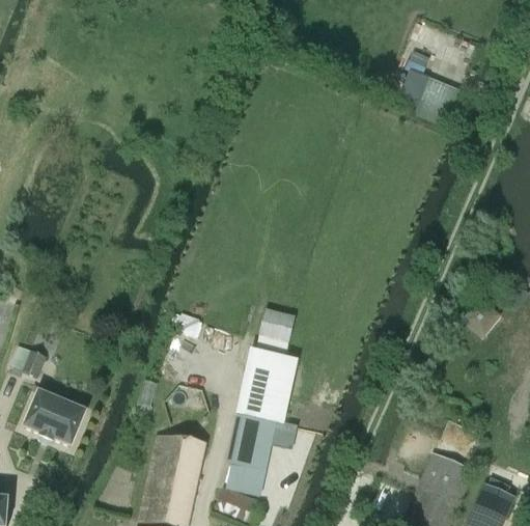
[(446,126),(461,88),(430,76),(415,113),(446,126)]
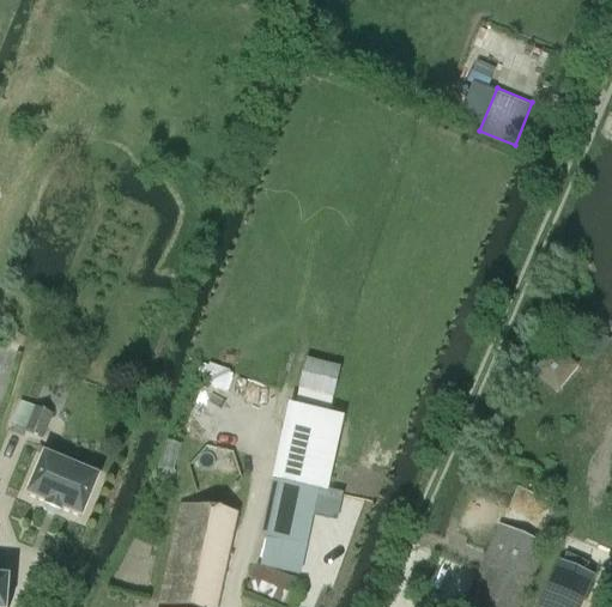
[(531,368),(556,388),(577,360),(552,340),(531,368)]
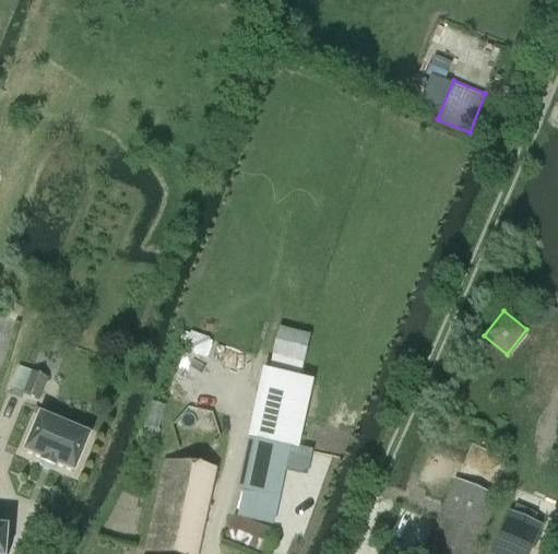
[(310,332),(279,325),(270,366),(301,373),(310,332)]
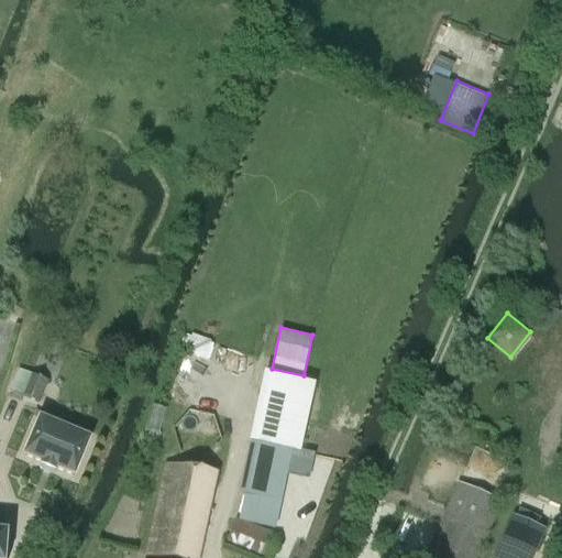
[(188,348),(216,354),(220,336),(193,328),(188,348)]
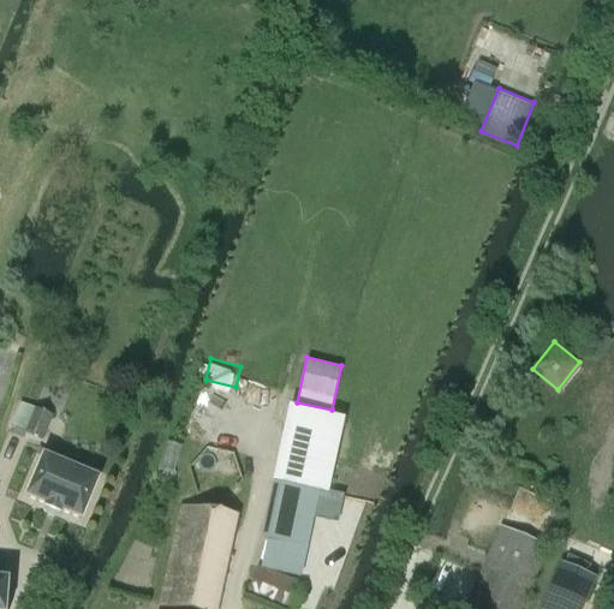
[(54,411),(22,399),(13,421),(45,434),(54,411)]
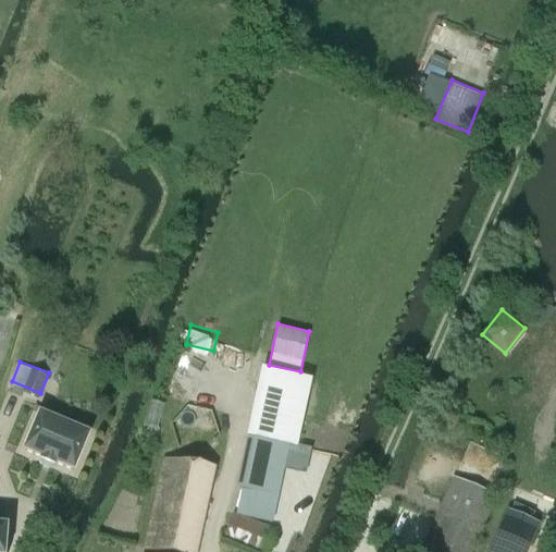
[(297,444),(311,376),(269,366),(243,486),(278,493),(288,443),(297,444)]
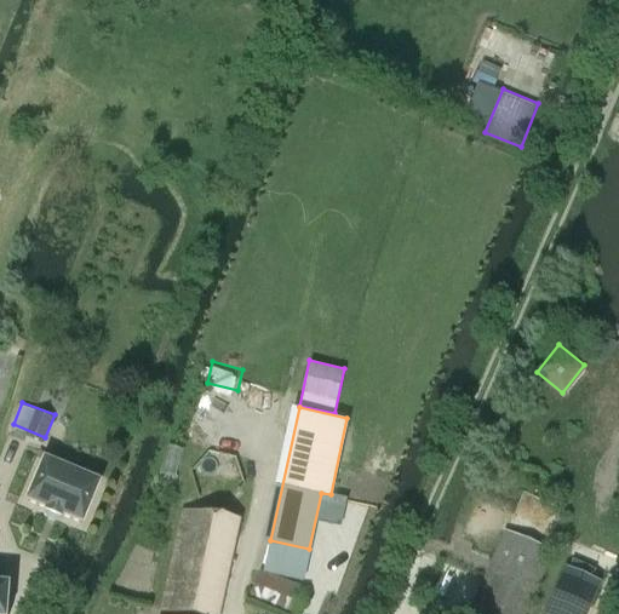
[(46,504),(45,508),(61,515),(63,510),(82,518),(99,477),(45,454),(27,495),(46,504)]
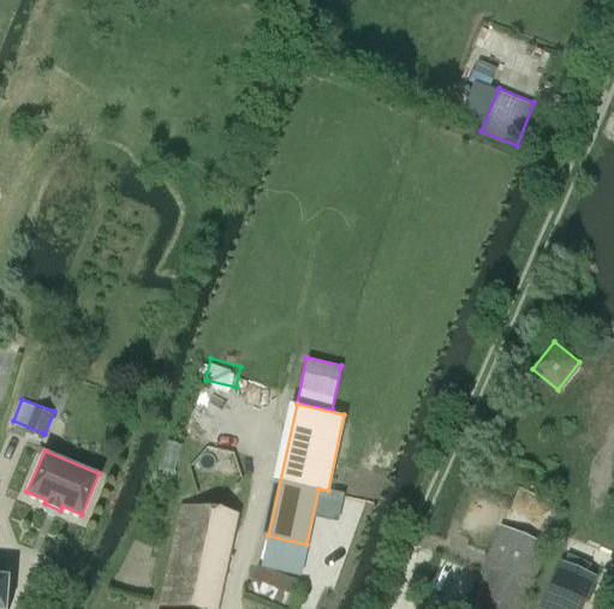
[(216,608),(238,512),(183,502),(161,601),(190,608),(189,608),(216,608)]
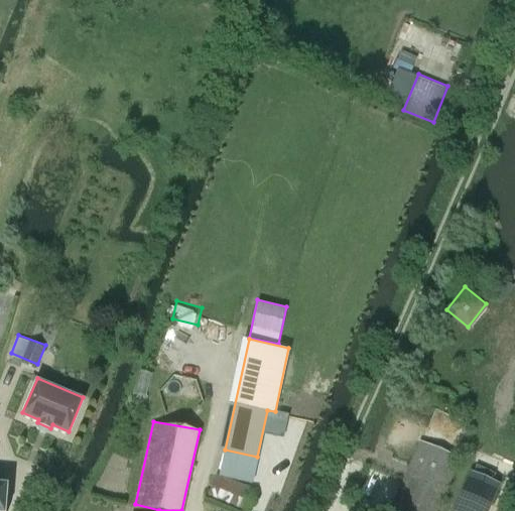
[(434,510),(460,455),(422,438),(390,510),(434,510)]
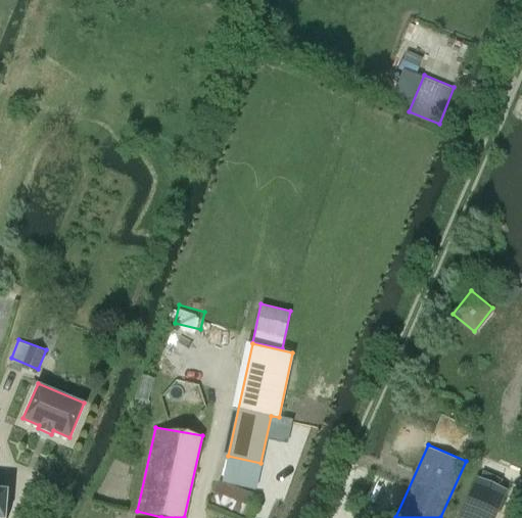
[(392,480),(397,470),(386,465),(381,475),(392,480)]
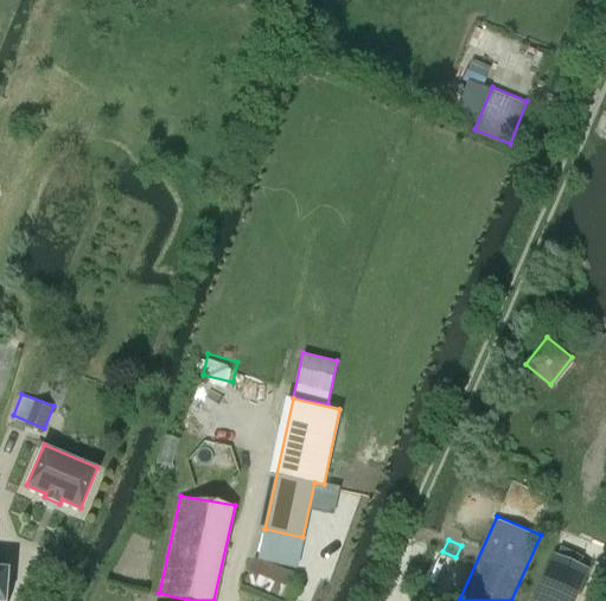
[(553,554),(531,600),(573,600),(588,569),(553,554)]
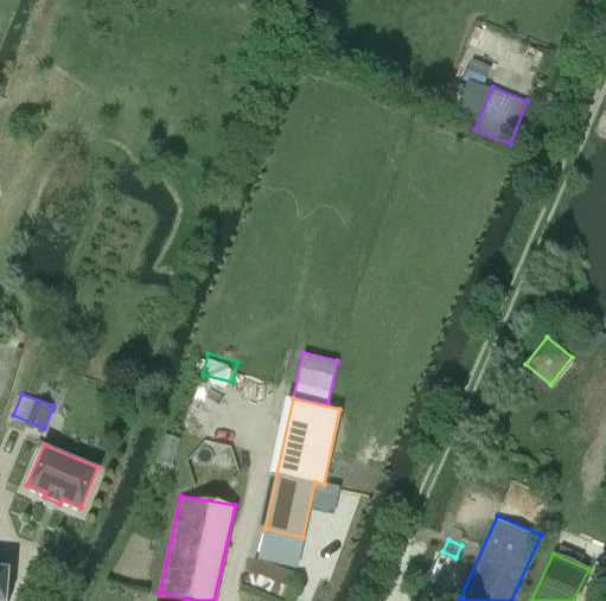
[(288,600),(300,573),(255,555),(243,584),(285,600),(288,600)]
